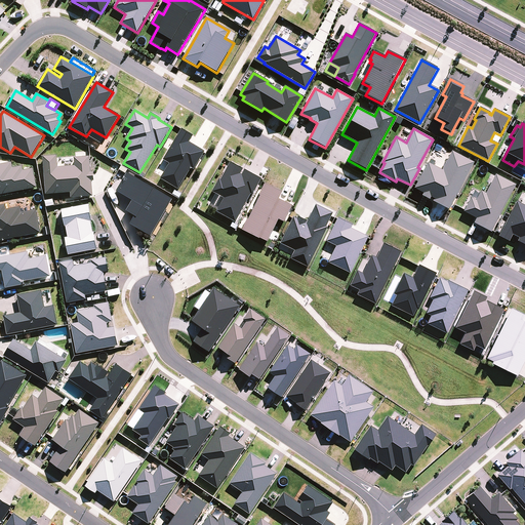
[(194,170),(205,152),(190,143),(193,136),(180,129),(163,160),(169,163),(160,178),(178,190),(191,168),(194,170)]
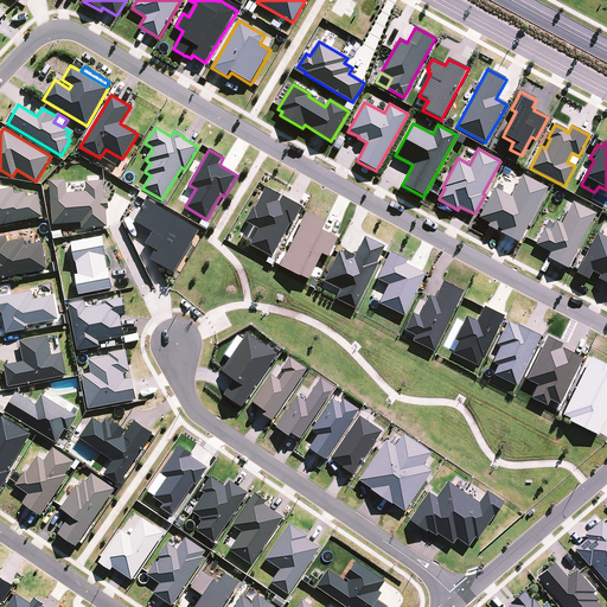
[(567,163),(575,166),(580,157),(579,157),(572,153),(567,163)]
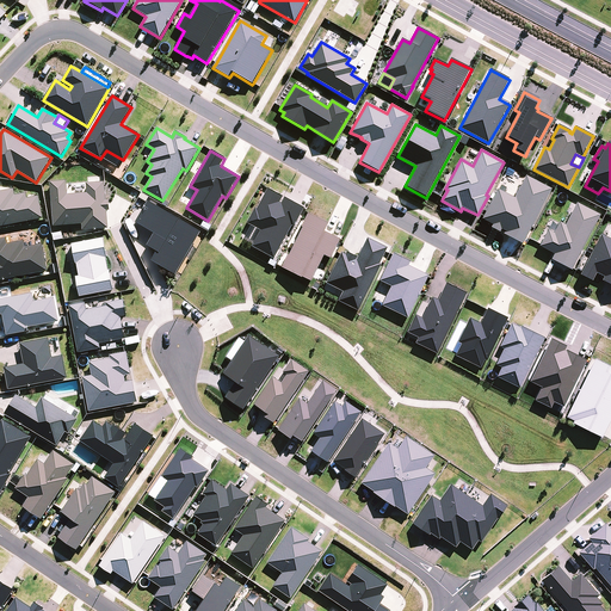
[(523,244),(551,190),(526,177),(518,191),(514,198),(504,192),(498,190),(483,216),(482,220),(493,226),(492,228),(500,233),(501,229),(505,232),(504,234),(523,244)]
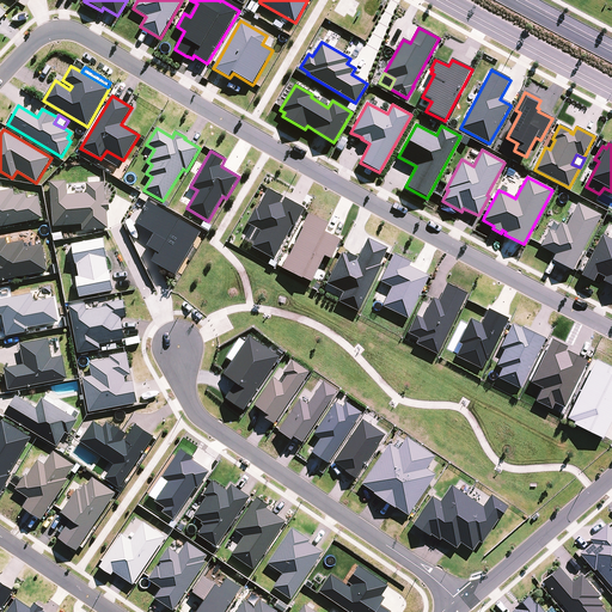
[(67,182),(50,183),(54,227),(81,225),(83,231),(109,228),(106,212),(109,212),(109,201),(106,201),(104,183),(86,184),(87,194),(67,195),(67,182)]
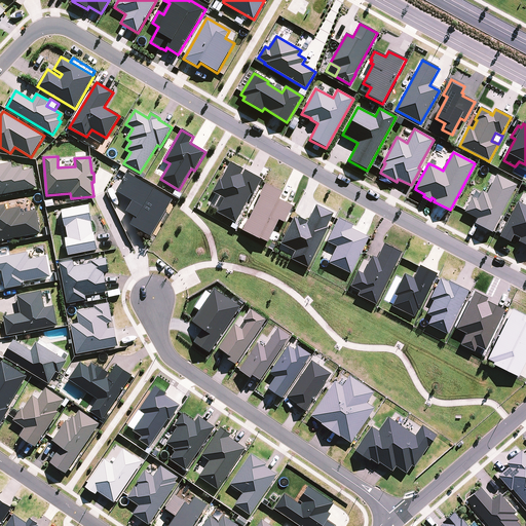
[(434,165),(443,171),(446,164),(437,160),(434,165)]
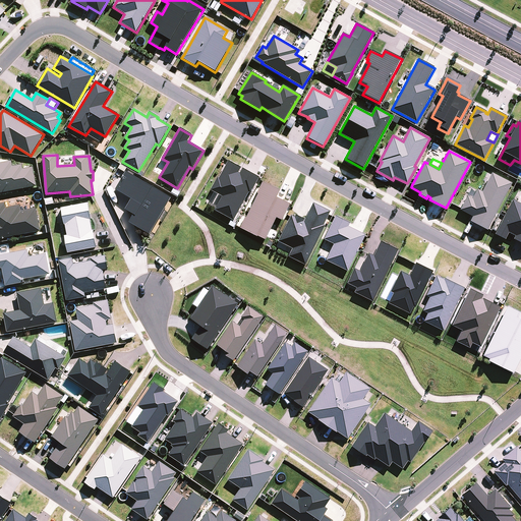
[(0,193),(36,186),(33,168),(22,170),(22,165),(12,167),(11,162),(0,164),(0,163),(0,193)]
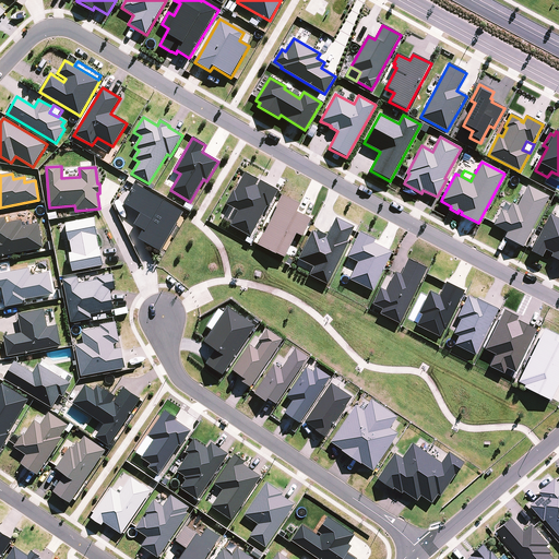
[(269,207),(278,191),(260,181),(258,187),(257,186),(259,180),(245,174),(235,192),(233,191),(226,204),(230,206),(224,217),(233,222),(230,226),(250,237),(266,207),(269,207)]
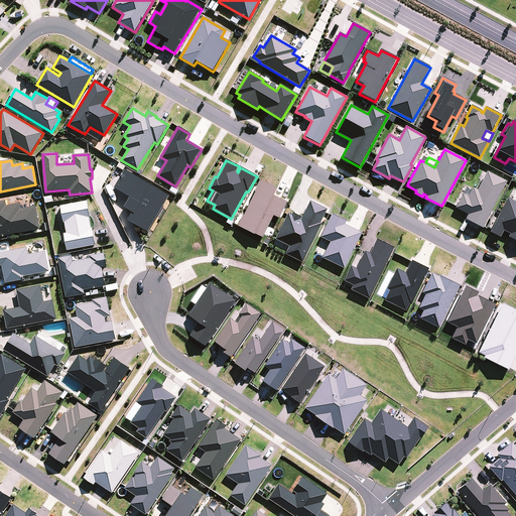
[(148,233),(169,197),(125,170),(114,188),(130,198),(124,208),(132,213),(128,221),(148,233)]
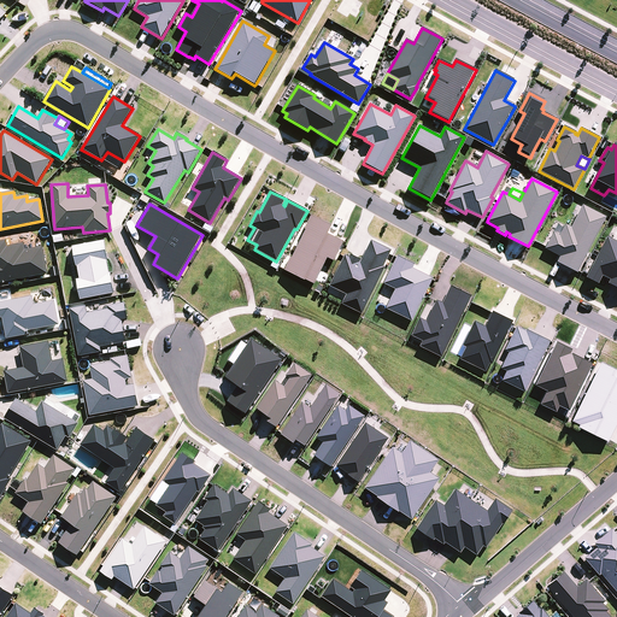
[(577,274),(606,217),(582,205),(571,228),(565,224),(559,236),(553,233),(546,247),(545,250),(559,257),(557,263),(577,274)]
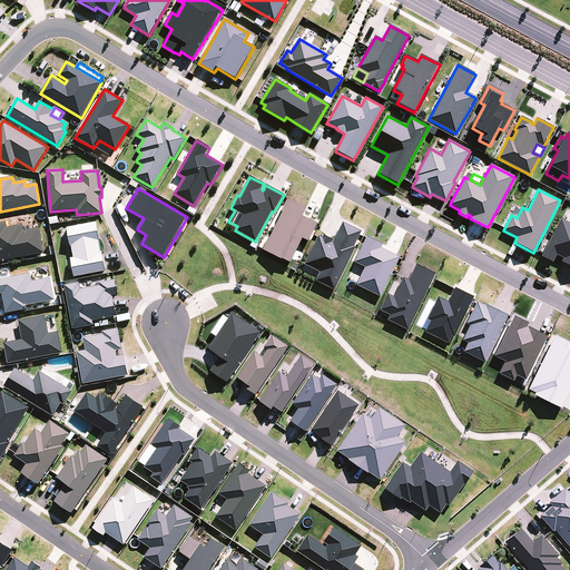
[(308,242),(317,224),(303,217),(307,209),(287,199),(281,213),(282,214),(269,238),(268,238),(263,249),(291,264),(303,239),(308,242)]
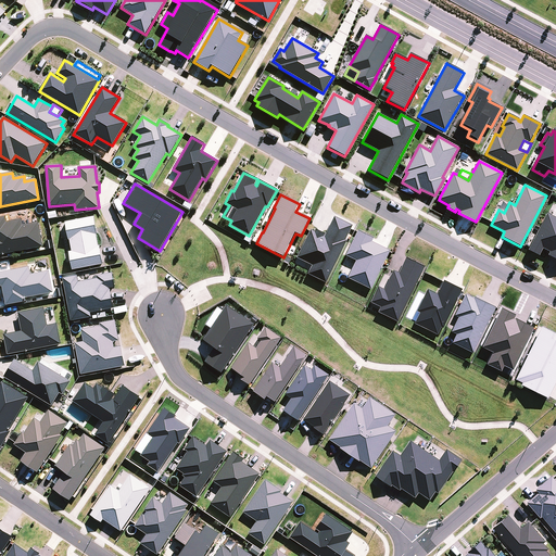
[(555,217),(546,214),(528,251),(539,256),(543,249),(550,253),(548,256),(555,260),(555,217)]
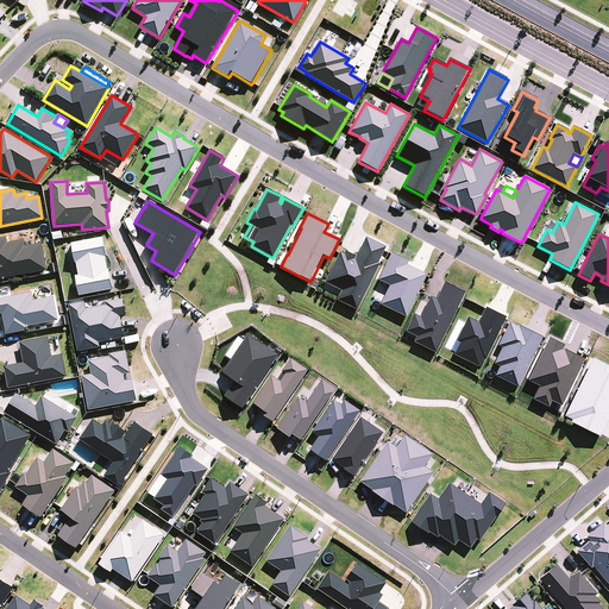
[(102,237),(71,243),(75,264),(76,263),(79,275),(75,276),(79,296),(113,290),(110,270),(107,270),(105,258),(106,257),(102,237)]
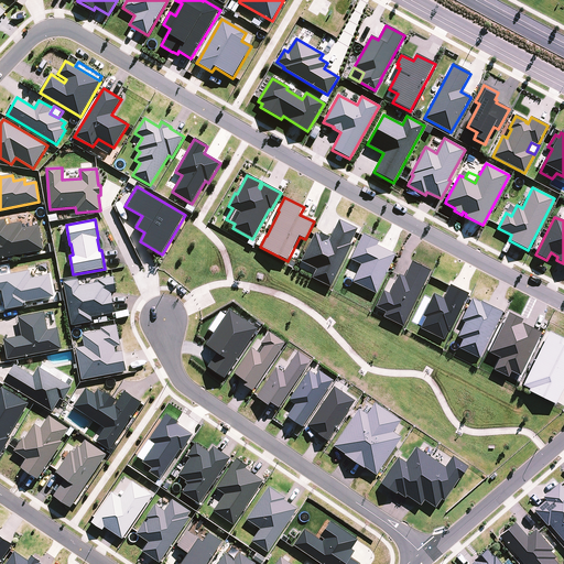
[(0,259),(44,251),(39,226),(23,229),(22,223),(7,226),(6,220),(0,221),(0,259)]
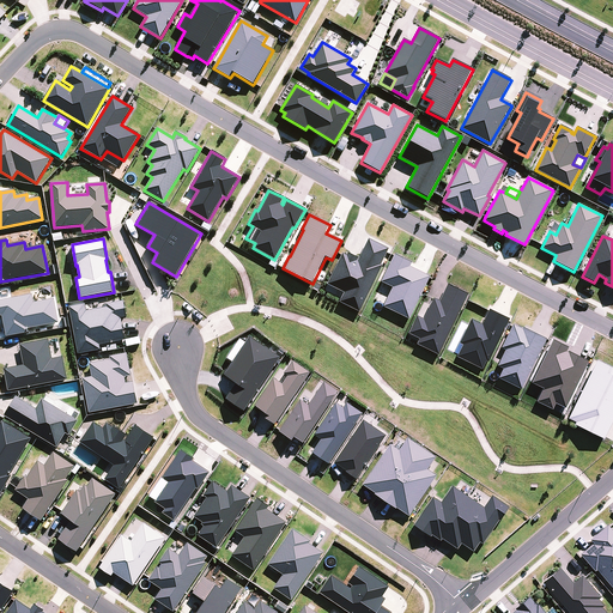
[(359,313),(383,266),(381,265),(389,249),(369,240),(358,261),(357,261),(358,259),(349,254),(347,256),(343,254),(327,285),(345,293),(339,303),(359,313)]
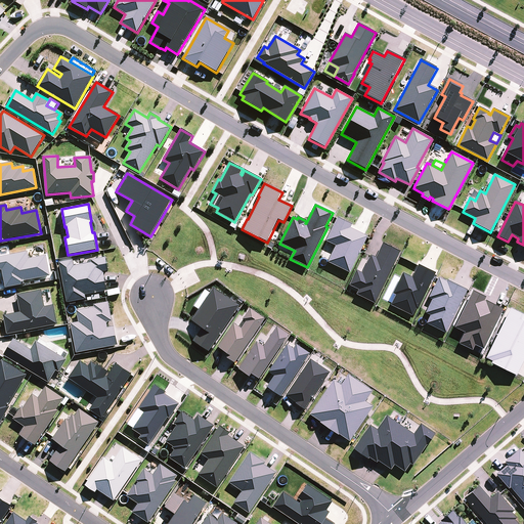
[(350,273),(367,236),(351,228),(352,225),(338,217),(325,241),(336,246),(328,262),(350,273)]
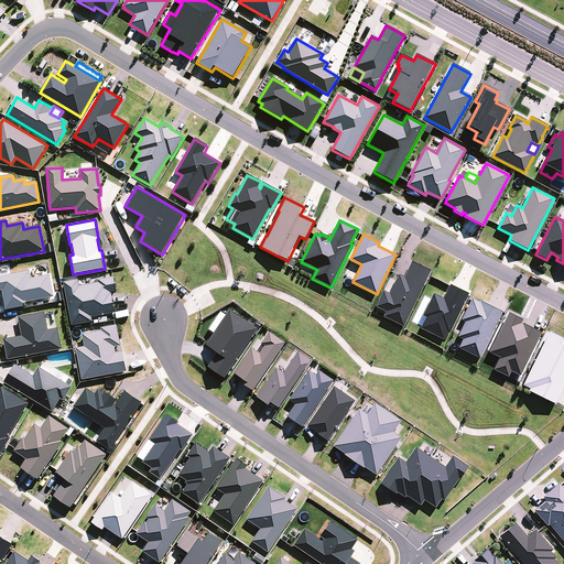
[(403,327),(431,271),(412,262),(404,278),(399,274),(390,294),(384,292),(376,307),(387,312),(383,317),(403,327)]
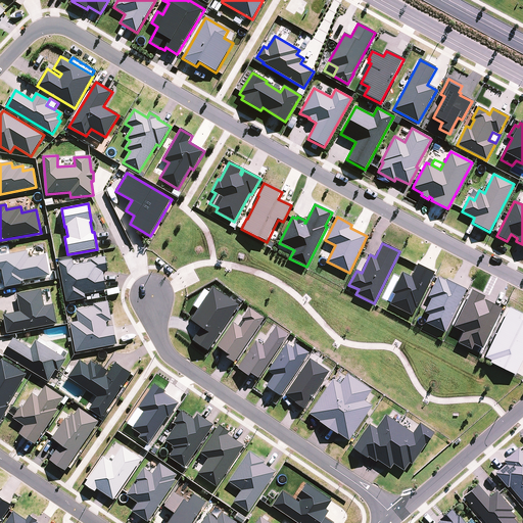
[(27,251),(0,256),(0,270),(2,270),(5,288),(24,284),(24,281),(50,276),(46,255),(29,258),(27,251)]
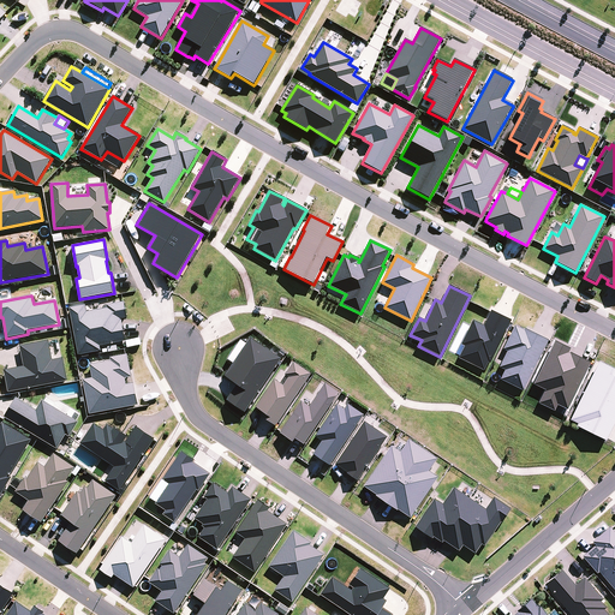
[(85,305),(70,309),(78,356),(101,351),(100,346),(125,341),(121,320),(127,318),(124,302),(106,305),(107,309),(87,312),(85,305)]
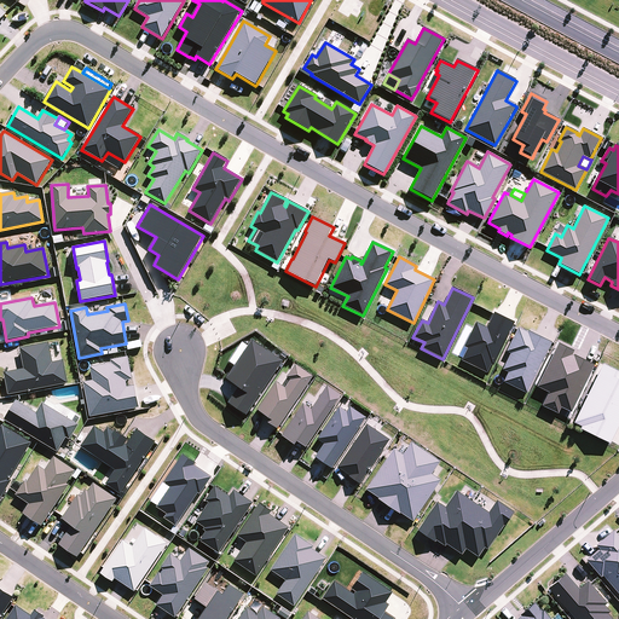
[(493,366),(515,323),(495,313),(493,314),(487,328),(476,323),(464,347),(468,348),(462,360),(487,374),(491,365),(493,366)]
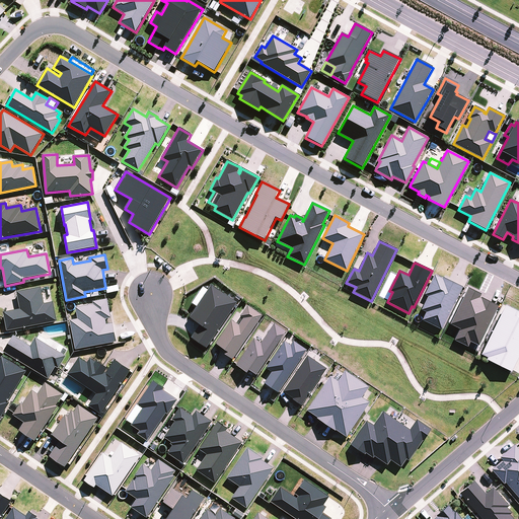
[(442,329),(463,287),(443,278),(442,279),(435,275),(425,295),(428,297),(422,310),(426,312),(422,320),(442,329)]
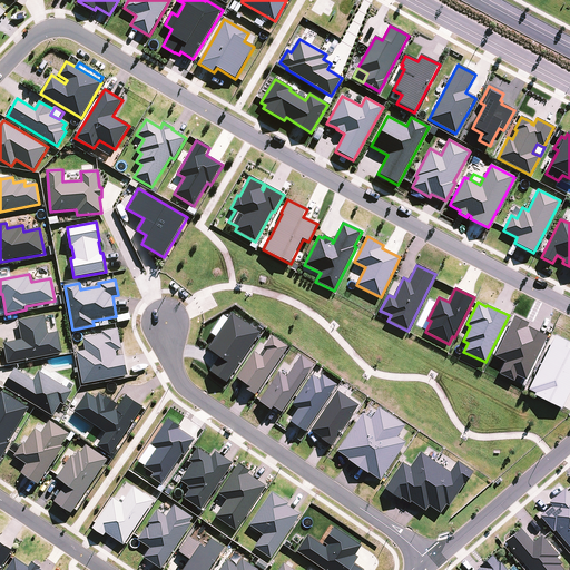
[(232,313),(228,320),(216,337),(207,350),(219,357),(209,371),(227,383),(261,333),(232,313)]
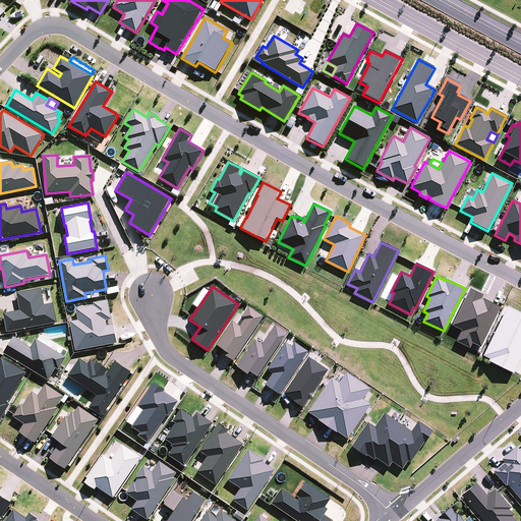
[(192,305),(197,308),(209,292),(204,288),(192,305)]
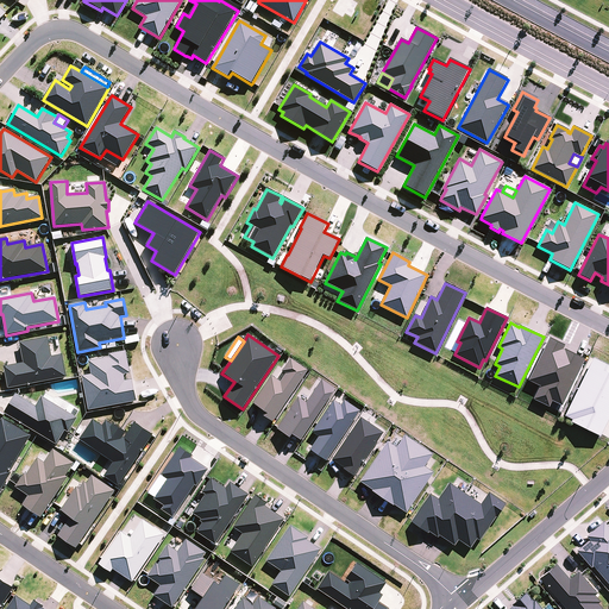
[(4,368),(8,389),(67,377),(62,356),(52,357),(48,338),(19,343),(24,363),(4,368)]
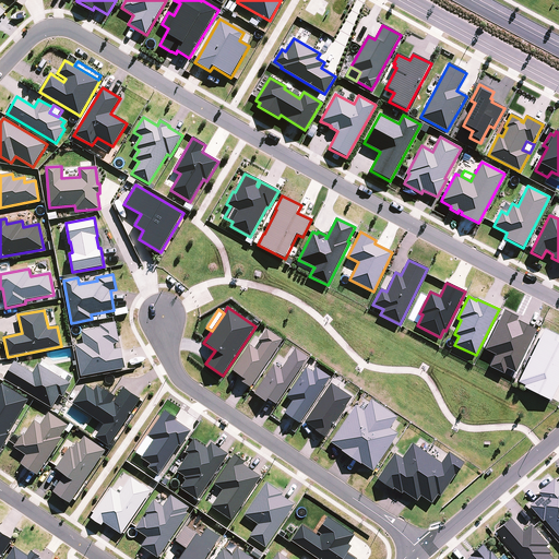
[(516,322),(518,318),(504,311),(484,351),(495,356),(489,368),(503,375),(507,369),(515,373),(537,331),(519,321),(518,322),(516,322)]
